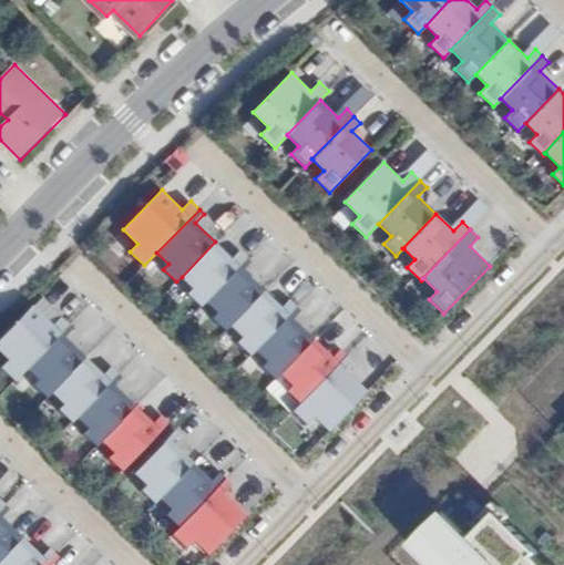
[(215,242),(182,277),(193,288),(188,294),(202,306),(206,301),(248,258),(244,253),(236,262),(215,242)]
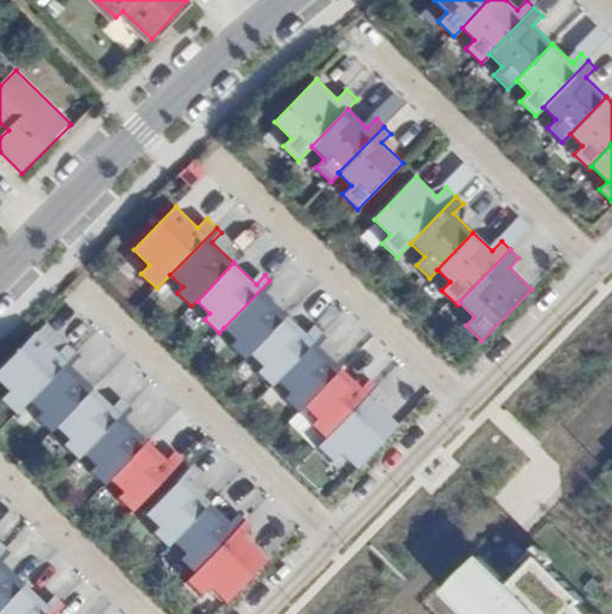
[(275,285),(269,281),(224,328),(237,340),(231,346),(245,359),(251,353),(287,316),(266,295),(275,285)]
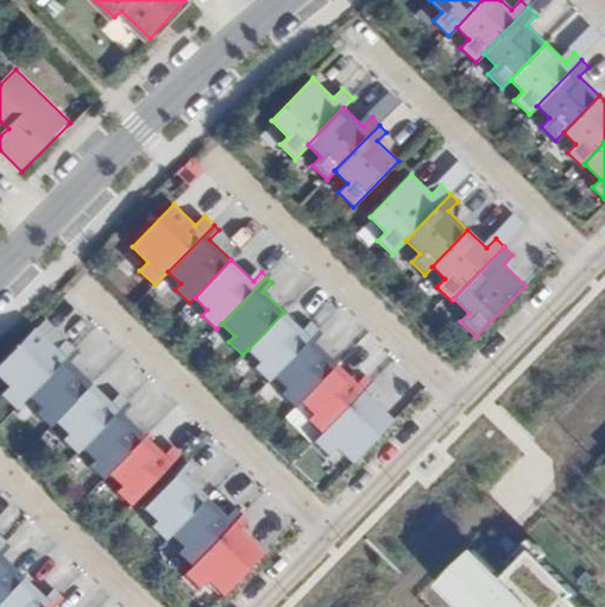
[(303,330),(284,312),(249,349),(262,361),(256,367),(270,381),(276,375),(320,329),(312,321),(303,330)]
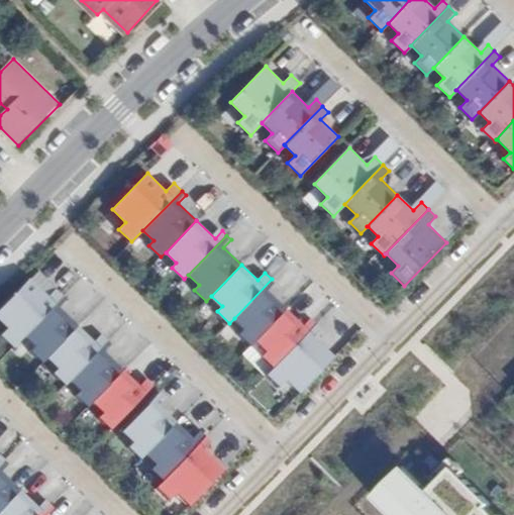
[(31,278),(0,310),(0,318),(9,327),(3,334),(15,346),(25,335),(65,295),(58,288),(49,296),(31,278)]
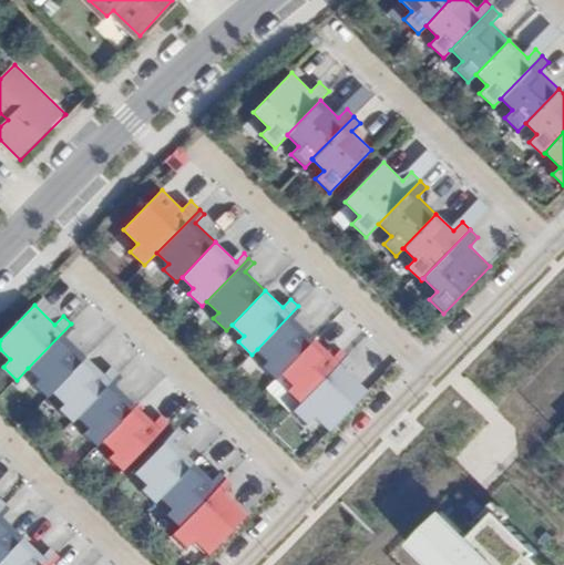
[(303,310),(298,306),(257,349),(268,360),(264,365),(277,378),(283,372),(315,339),(294,319),(303,310)]
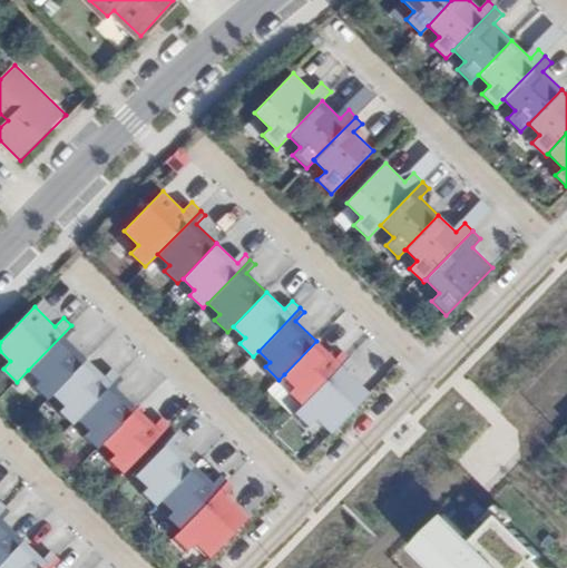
[(76,330),(71,325),(28,370),(40,381),(36,387),(49,399),(54,394),(88,359),(67,339),(76,330)]
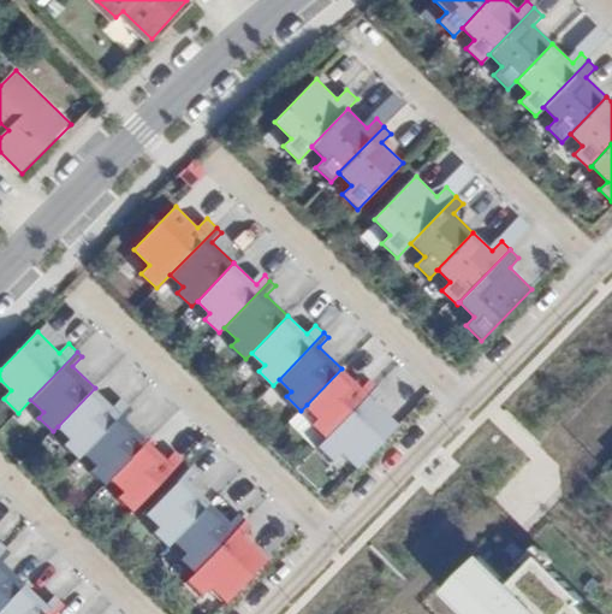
[(342,369),(307,405),(320,417),(314,421),(328,436),(378,385),(370,379),(362,388),(342,369)]
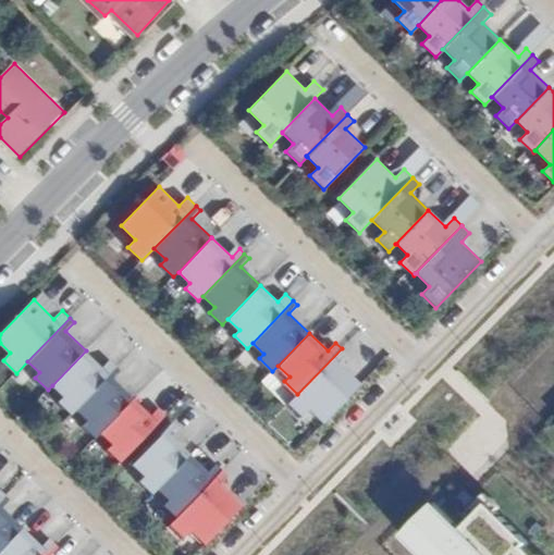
[(348,354),(342,348),(297,394),(291,402),(305,415),(311,407),(325,421),(361,384),(340,362),(348,354)]
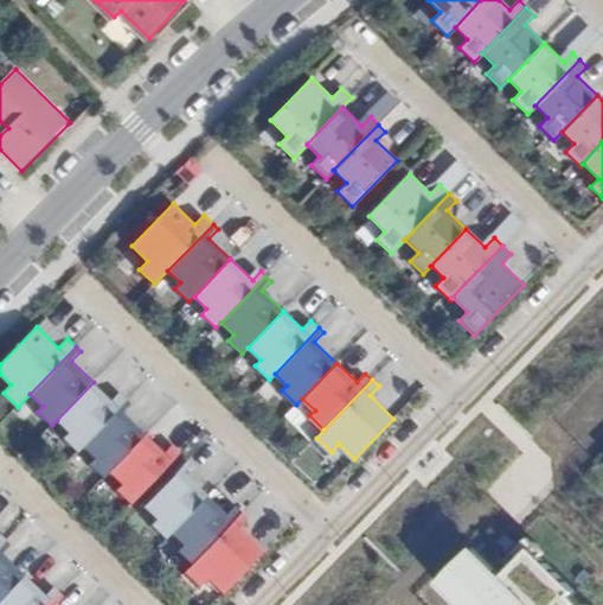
[(65,437),(79,451),(85,445),(129,399),(122,392),(113,400),(94,382),(57,420),(70,432),(65,437)]
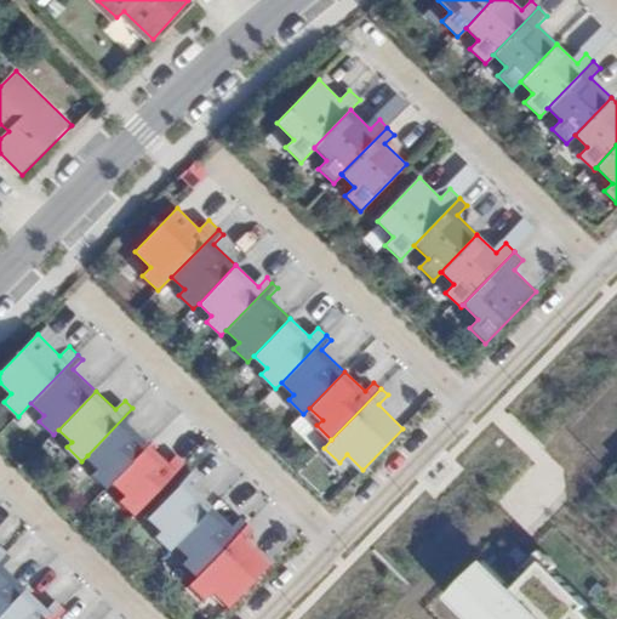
[(137,413),(132,408),(87,455),(100,467),(95,473),(109,487),(114,482),(150,444),(127,422),(137,413)]
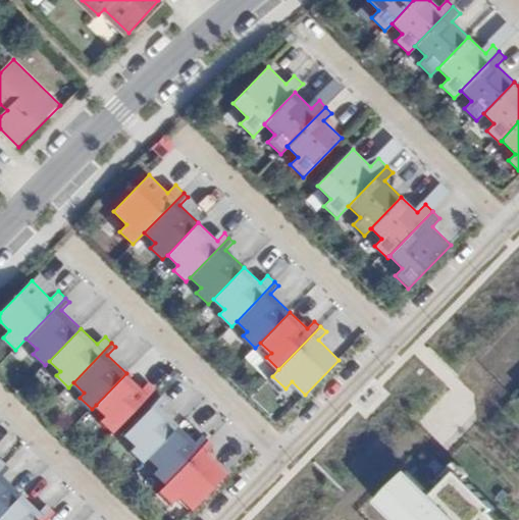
[(96,405),(107,415),(102,419),(114,431),(157,387),(151,380),(143,388),(126,373),(96,405)]
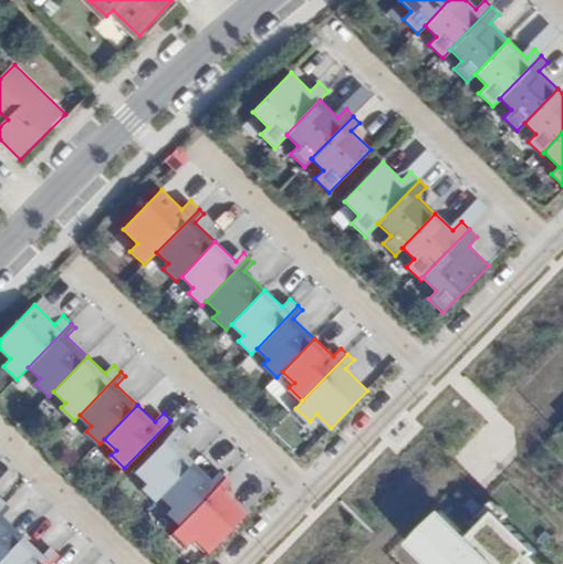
[(160,497),(195,462),(174,441),(183,432),(178,428),(135,471),(147,483),(143,489),(156,501),(160,497)]
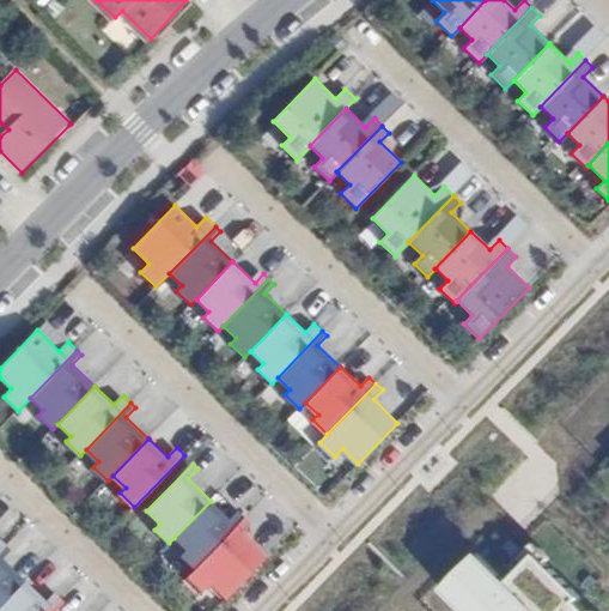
[(181,556),(194,570),(245,518),(238,510),(230,520),(211,501),(174,538),(186,551),(181,556)]
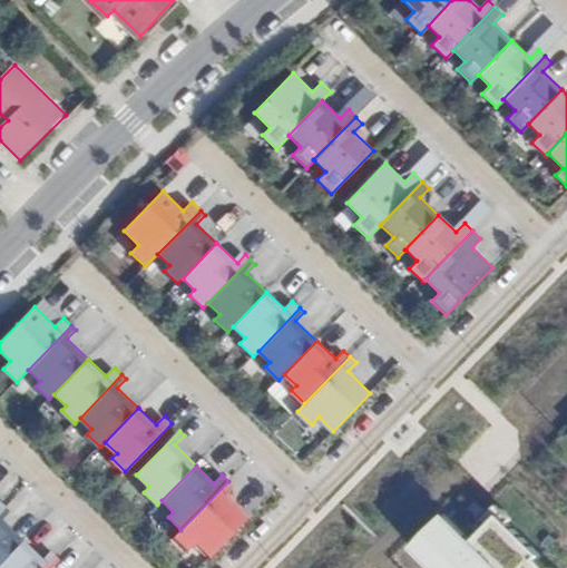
[(195,544),(209,558),(248,518),(226,496),(234,487),(228,481),(181,530),(174,538),(187,551),(195,544)]
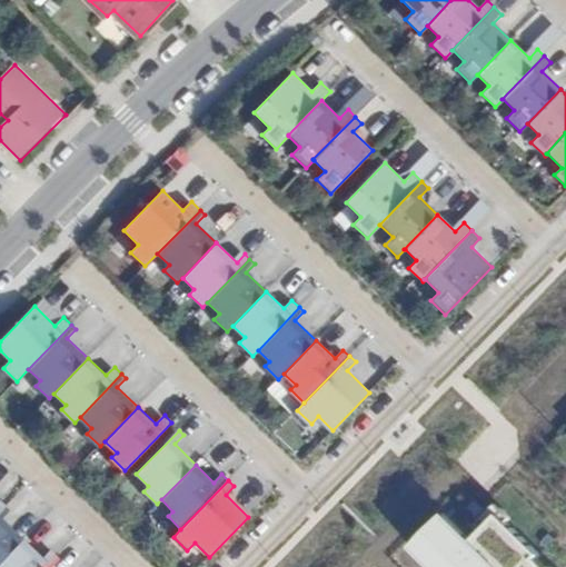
[(449,511),(416,545),(423,550),(456,517),(449,511)]
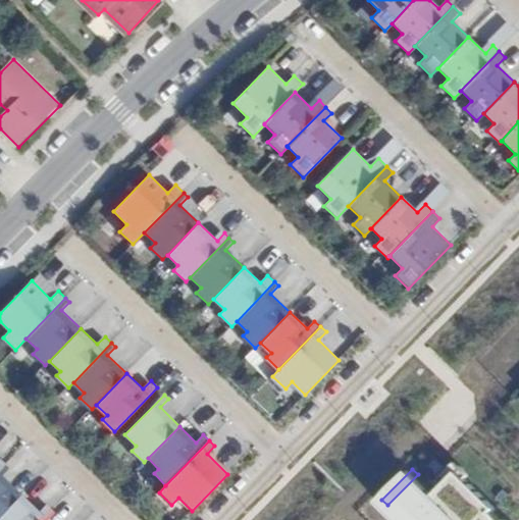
[(418,474),(387,505),(402,519),(513,519),(511,518),(509,519),(505,519),(496,510),(500,506),(461,469),(437,494),(418,474)]
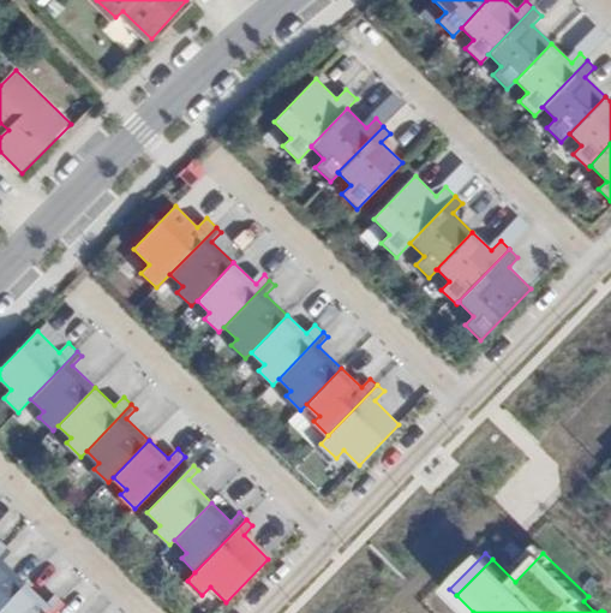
[(0,609),(27,583),(0,558),(0,609)]
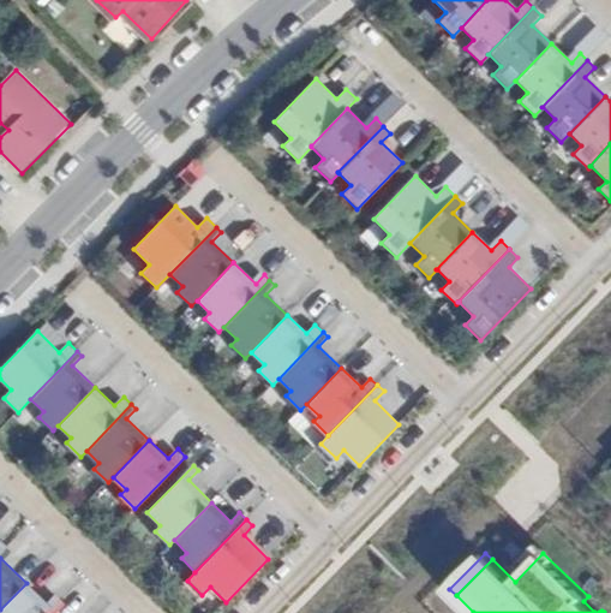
[(49,612),(53,611),(63,601),(53,591),(45,601),(27,583),(0,609),(0,612),(49,612)]
